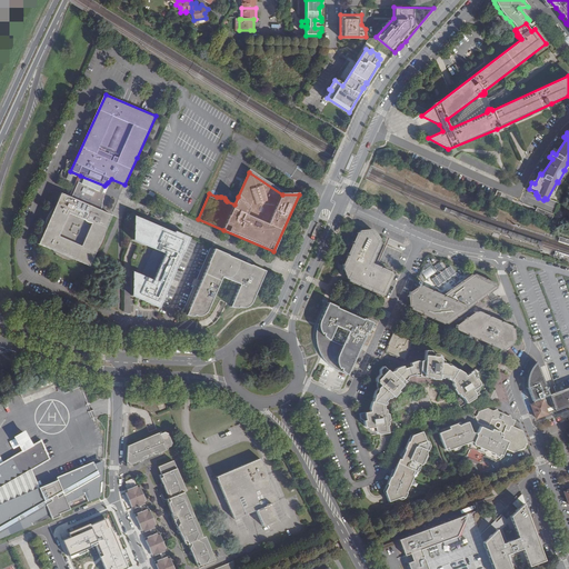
[(78,182),(102,193),(103,190),(105,186),(80,176),(79,179),(78,182)]
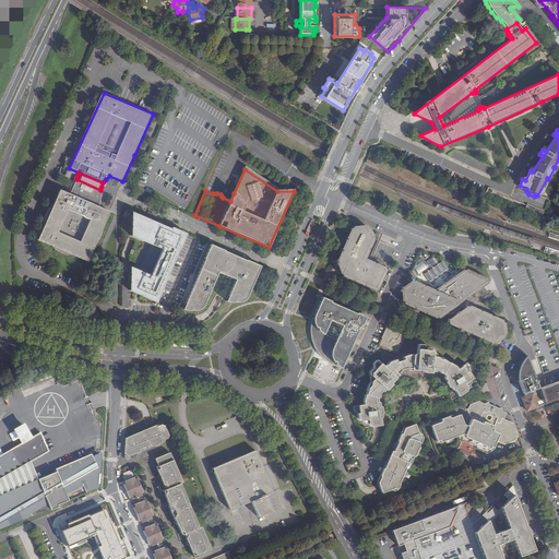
[(100,209),(99,203),(99,198),(99,194),(100,190),(76,179),(72,189),(69,194),(60,190),(52,206),(51,207),(50,209),(49,211),(48,212),(47,214),(47,216),(46,218),(45,219),(45,222),(45,223),(37,239),(52,247),(55,248),(56,250),(58,251),(59,252),(61,253),(66,254),(67,256),(69,256),(71,256),(73,257),(75,257),(87,262),(93,249),(96,248),(98,244),(100,240),(102,239),(103,237),(103,235),(104,233),(104,230),(104,228),(104,227),(104,225),(110,212),(100,209)]
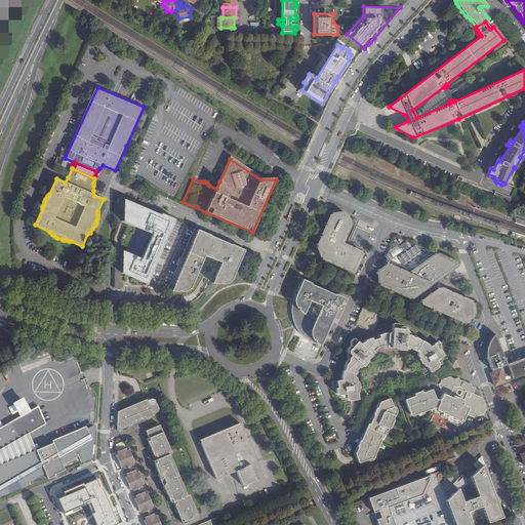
[(509,203),(512,198),(495,192),(493,197),(509,203)]
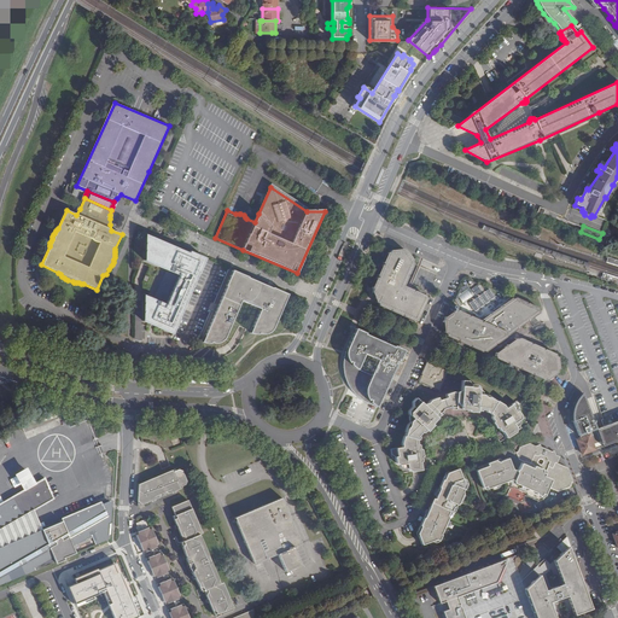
[(191,257),(147,238),(147,245),(149,246),(146,251),(146,256),(181,270),(163,313),(146,305),(145,313),(146,314),(145,318),(145,324),(178,338),(185,322),(184,321),(200,279),(203,280),(210,262),(196,255),(191,257)]
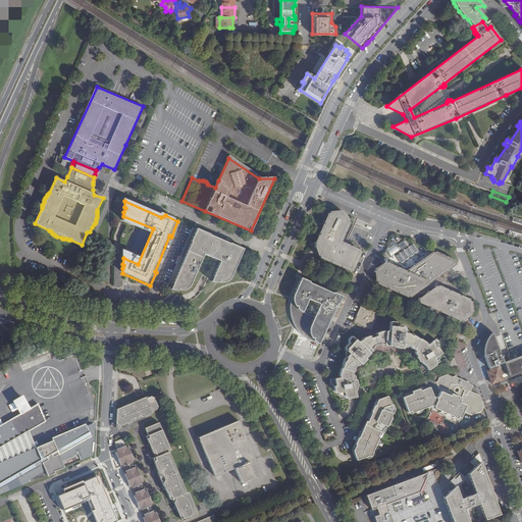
[(351,270),(352,270),(360,253),(360,250),(352,246),(349,247),(349,245),(342,242),(345,235),(344,232),(346,232),(349,223),(349,220),(347,219),(344,213),(344,212),(341,212),(340,210),(338,211),(331,212),(330,213),(328,213),(324,222),(325,223),(323,224),(320,232),(320,235),(319,235),(315,244),(316,244),(315,246),(319,256),(320,256),(320,258),(328,261),(329,260),(330,262),(338,266),(341,265),(341,267),(351,271),(351,270)]
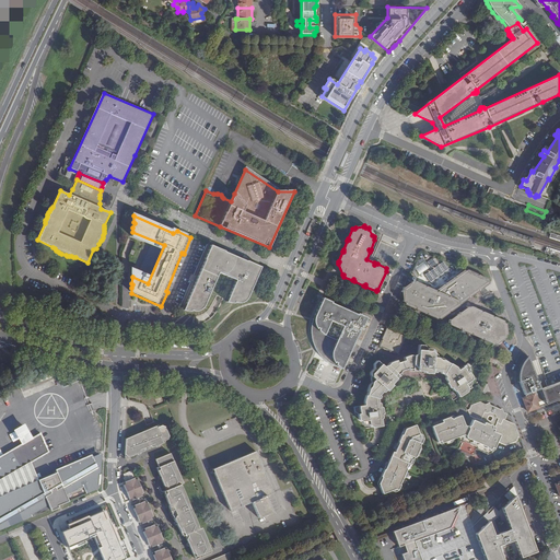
[(247,300),(248,299),(261,267),(212,245),(184,310),(190,312),(191,311),(195,312),(197,312),(198,312),(199,311),(201,311),(202,310),(203,308),(205,307),(205,306),(220,273),(237,281),(228,302),(233,303),(234,303),(235,302),(238,303),(240,303),(241,303),(243,303),(245,301),(247,300)]
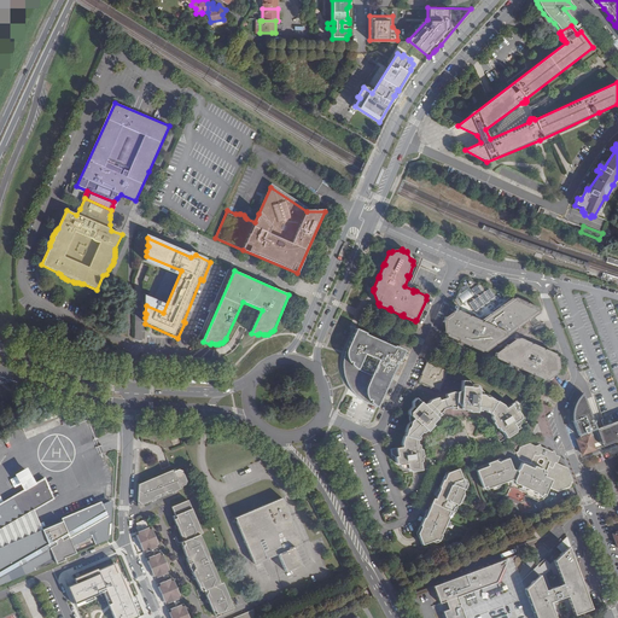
[(466,303),(483,289),(479,284),(471,290),(467,285),(458,293),(466,303)]
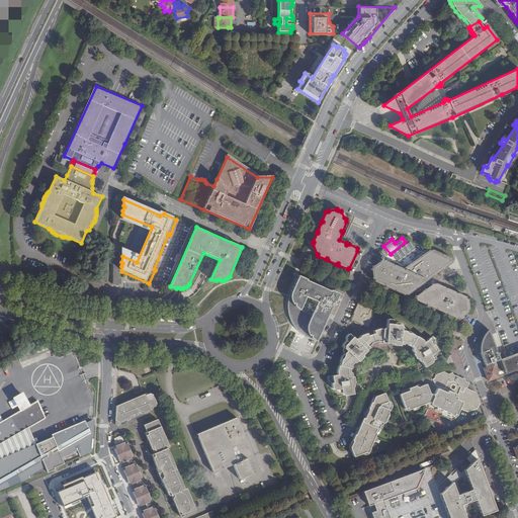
[(412,242),(394,253),(399,262),(417,251),(412,242)]
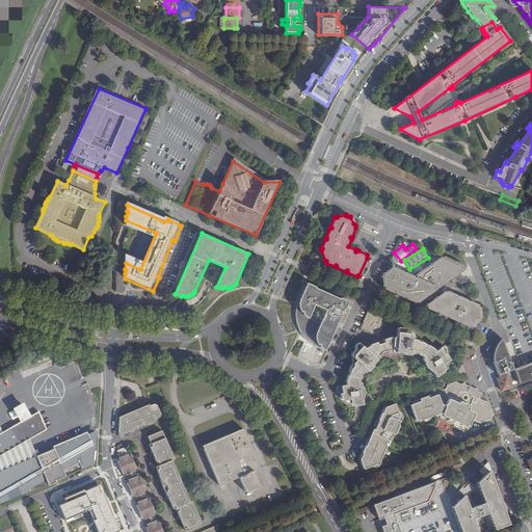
[(391,269),(383,275),(383,277),(382,278),(383,286),(384,287),(384,289),(394,294),(396,292),(396,294),(404,298),(406,297),(406,299),(416,303),(420,303),(427,298),(427,296),(429,296),(437,291),(436,288),(440,289),(446,285),(446,282),(449,283),(456,277),(455,274),(458,275),(466,271),(464,267),(456,262),(454,264),(454,262),(445,258),(444,259),(442,258),(433,263),(434,266),(431,265),(424,270),(425,273),(422,271),(415,277),(406,273),(404,274),(403,272),(395,268),(393,270),(391,269)]
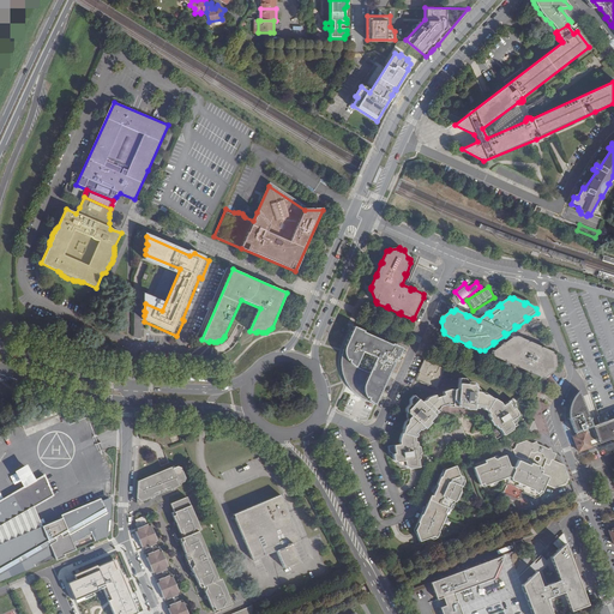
[(354,391),(359,395),(363,397),(367,399),(374,404),(375,404),(396,357),(397,359),(402,348),(391,343),(391,344),(365,332),(365,331),(354,326),(344,349),(342,354),(342,357),(342,362),(342,368),(343,372),(344,377),(345,381),(348,385),(351,389),(354,390),(354,391)]
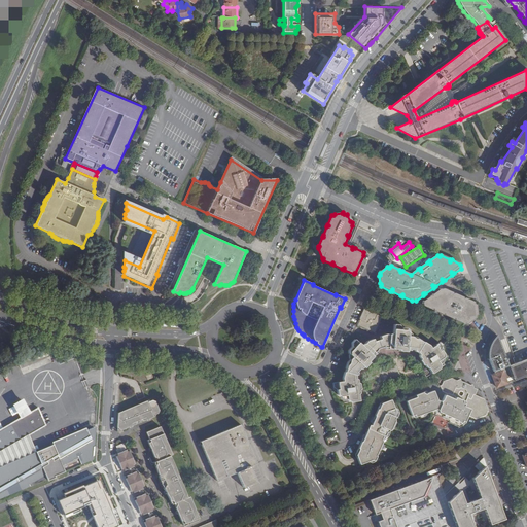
[(479,315),(477,305),(473,304),(475,303),(465,299),(463,300),(463,297),(455,294),(453,295),(453,293),(444,289),(443,289),(433,295),(433,297),(431,297),(424,303),(425,307),(432,310),(434,309),(434,311),(444,315),(446,313),(446,315),(446,316),(454,319),(455,318),(456,320),(465,324),(471,320),(479,315)]
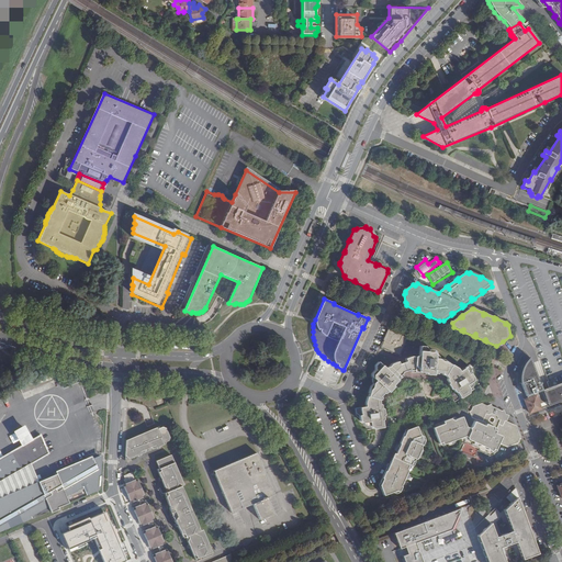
[(389,327),(381,347),(398,355),(407,337),(401,334),(401,333),(389,327)]
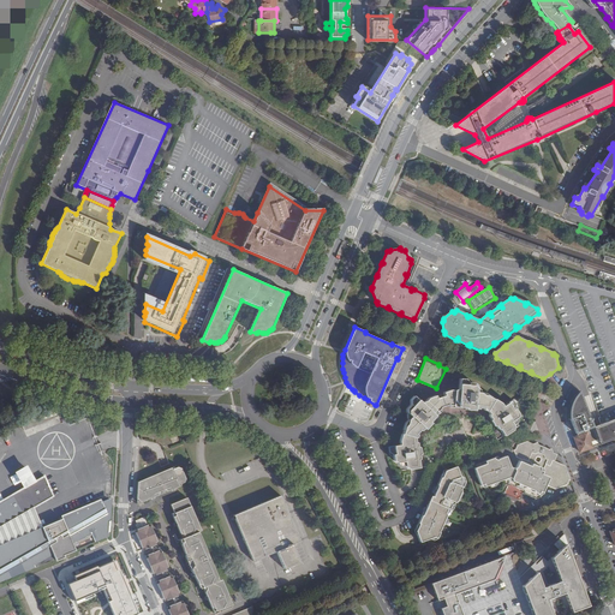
[(404,424),(400,434),(413,437),(416,434),(415,433),(418,428),(419,430),(422,428),(424,429),(429,423),(428,421),(436,412),(435,411),(441,406),(447,404),(452,404),(452,405),(465,406),(465,408),(473,410),(473,407),(478,407),(478,406),(483,407),(484,410),(488,410),(494,399),(484,395),(482,395),(479,392),(476,392),(476,383),(470,383),(467,378),(459,378),(458,387),(454,389),(449,389),(442,392),(445,395),(436,399),(434,395),(427,398),(427,399),(421,402),(413,395),(410,399),(410,402),(405,407),(405,411),(410,416),(407,419),(406,423),(404,424)]
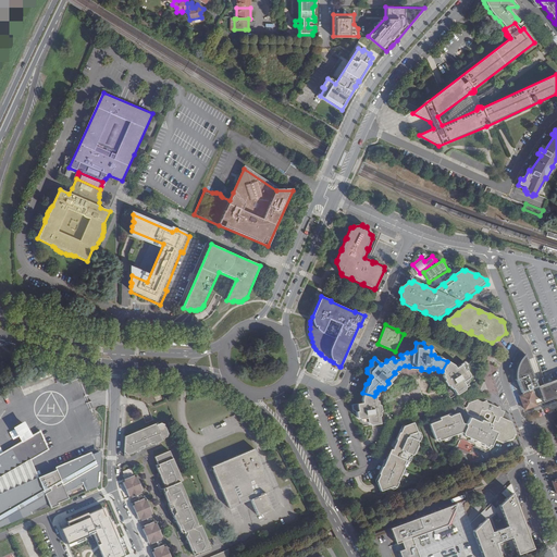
[(520,397),(519,397),(524,409),(535,405),(534,401),(541,398),(542,398),(537,387),(537,386),(527,357),(520,361),(517,366),(515,369),(514,372),(514,379),(514,381),(516,381),(521,396),(520,397)]
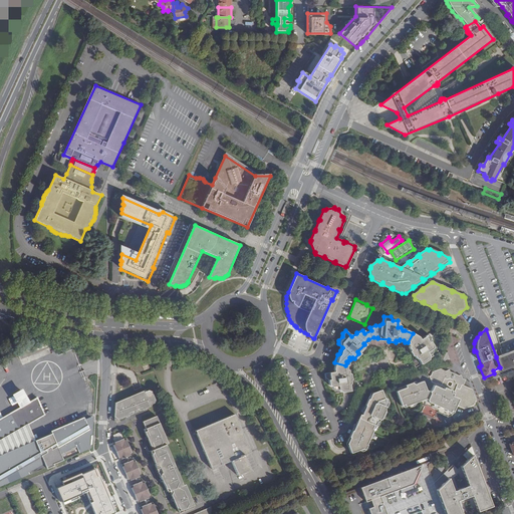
[(419,336),(413,333),(408,342),(410,346),(409,346),(411,349),(409,350),(412,355),(414,355),(415,357),(418,358),(421,364),(429,359),(428,357),(429,355),(426,351),(432,348),(433,345),(430,341),(428,342),(424,336),(420,338),(419,336)]
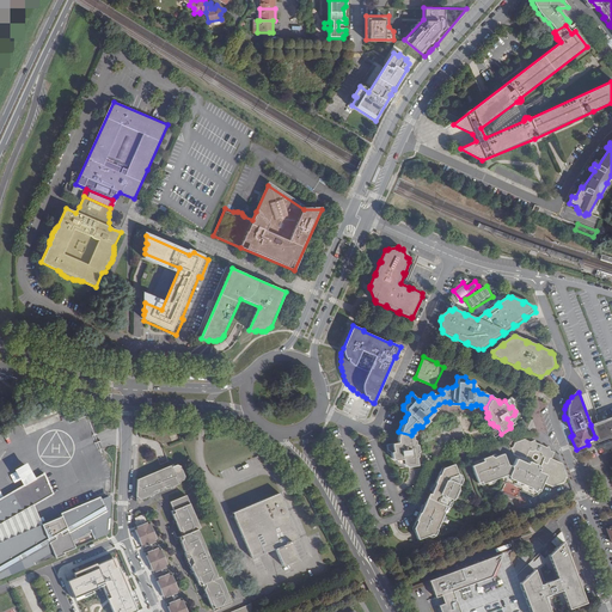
[(62,409),(59,403),(19,418),(23,426),(62,409)]
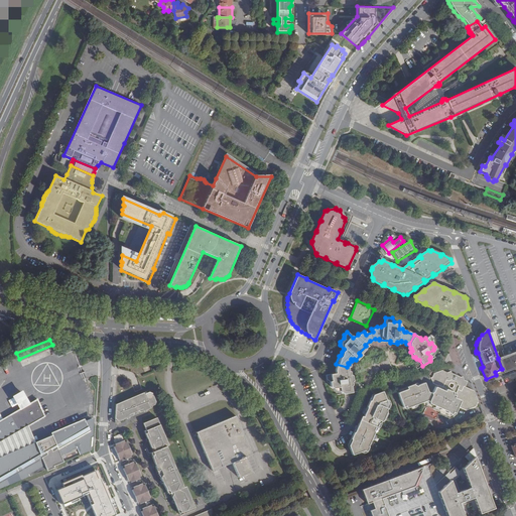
[(52,345),(19,359),(20,361),(53,347),(52,345)]
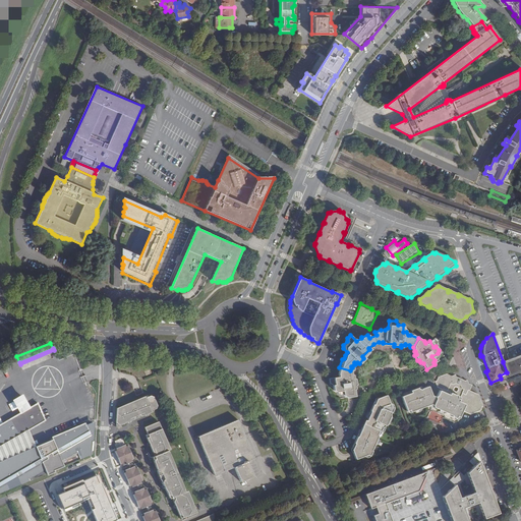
[(520,354),(505,361),(503,361),(503,362),(507,372),(506,372),(507,373),(508,377),(512,375),(512,374),(520,370),(520,354)]
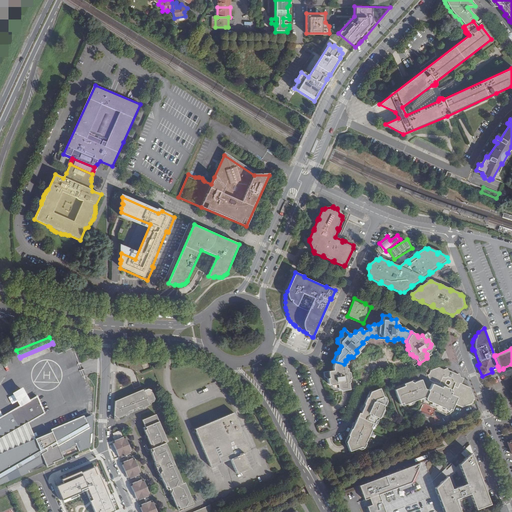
[(336,387),(342,390),(344,390),(348,390),(347,382),(348,381),(347,378),(349,377),(348,372),(346,371),(346,367),(344,367),(344,364),(333,361),(331,367),(332,370),(322,372),(323,376),(326,377),(327,383),(329,384),(336,383),(336,387)]
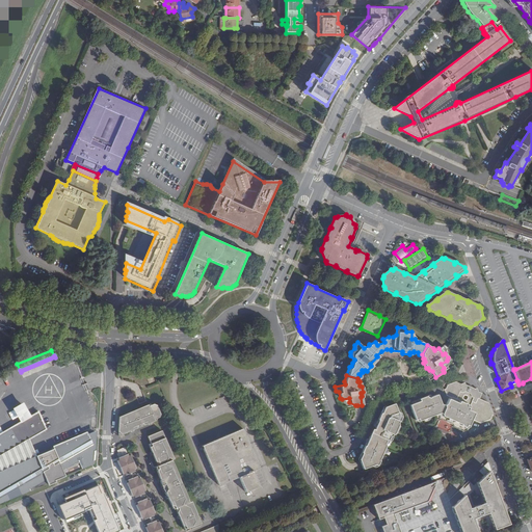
[(493,414),(488,403),(479,399),(481,394),(478,392),(477,389),(475,389),(472,388),(468,386),(466,384),(464,382),(461,384),(456,381),(448,384),(446,388),(445,389),(448,399),(446,404),(444,405),(441,404),(437,395),(430,397),(427,396),(419,399),(420,401),(409,405),(415,419),(417,418),(418,420),(439,413),(442,414),(444,416),(461,424),(460,425),(464,427),(466,424),(469,425),(471,421),(474,420),(480,423),(489,419),(493,414)]
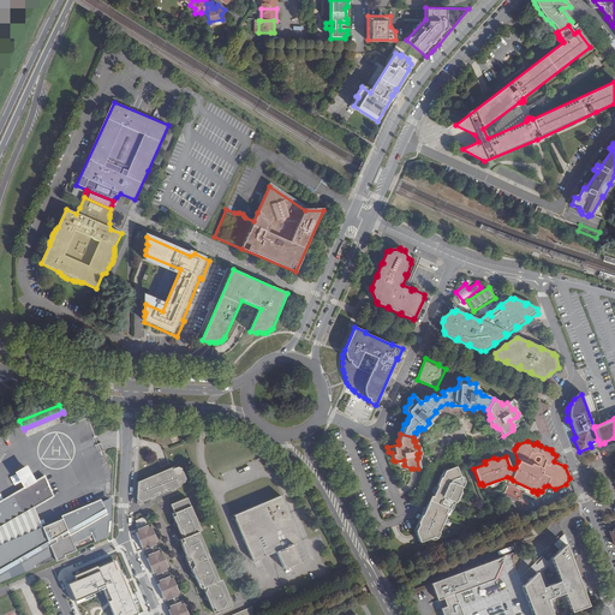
[(419,541),(431,536),(436,538),(439,532),(437,530),(445,515),(443,513),(446,508),(447,509),(449,503),(453,503),(464,481),(460,479),(455,465),(446,469),(447,472),(445,472),(443,472),(441,477),(440,477),(435,485),(437,485),(433,497),(429,495),(425,503),(427,503),(425,507),(423,513),(422,515),(419,515),(417,521),(418,523),(416,530),(418,537),(419,541)]
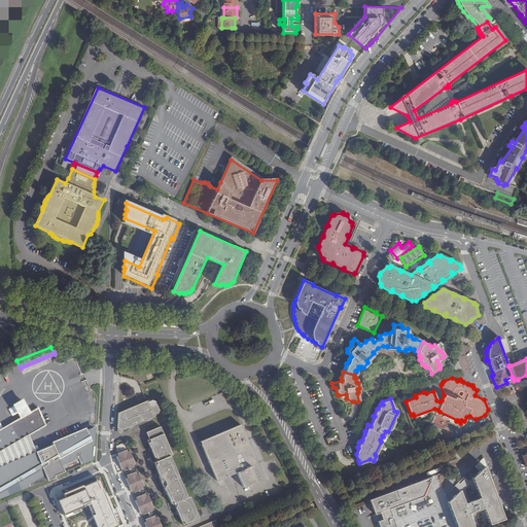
[(148,399),(119,413),(118,426),(125,429),(153,418),(152,415),(157,413),(159,410),(155,401),(154,400),(153,399),(152,399),(149,401),(148,399)]
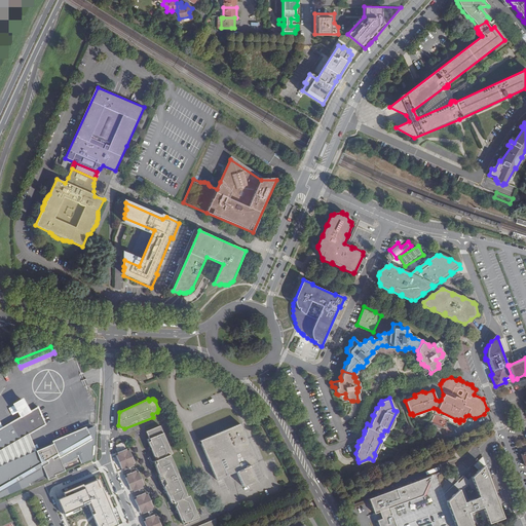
[(94,457),(96,425),(88,428),(91,435),(58,453),(53,443),(36,450),(29,434),(45,424),(41,415),(38,410),(37,408),(0,428),(0,497),(48,478),(48,479),(55,476),(55,475),(67,470),(65,464),(79,455),(82,462),(94,457)]
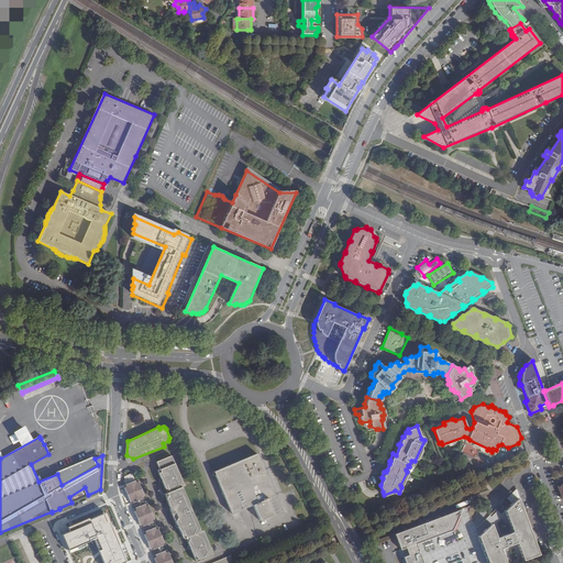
[(256,453),(212,471),(230,512),(251,504),(257,520),(273,514),(266,498),(273,495),(256,453)]
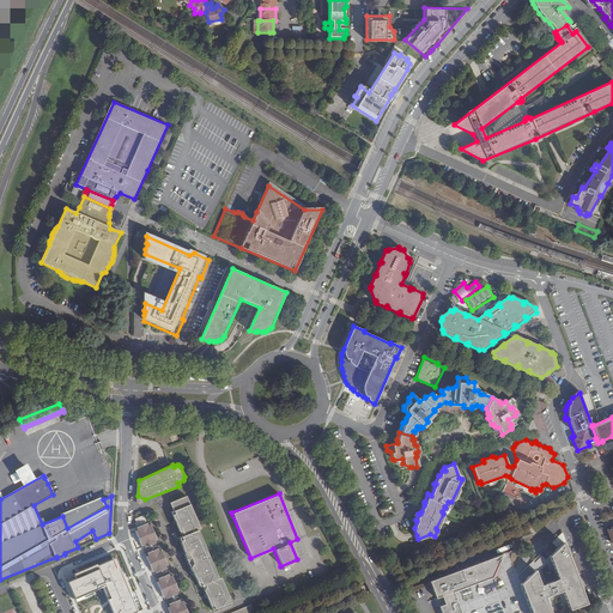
[(187,495),(171,501),(175,509),(173,510),(183,535),(182,536),(202,584),(205,583),(216,608),(232,600),(223,576),(219,577),(199,528),(201,527),(187,495)]
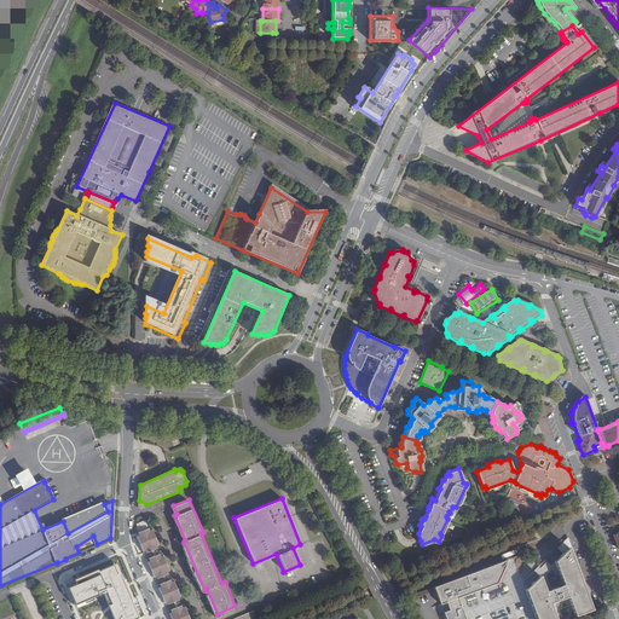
[(108,512),(104,504),(63,521),(68,533),(108,512)]
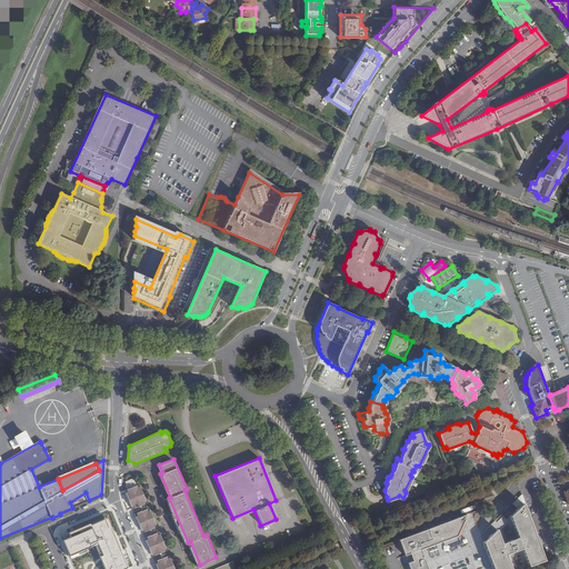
[(129,488),(138,485),(135,478),(127,481),(129,488)]
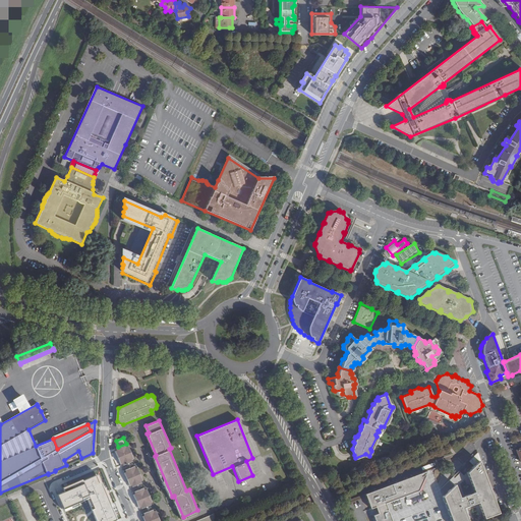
[(117,448),(118,451),(116,452),(121,463),(123,462),(124,465),(133,461),(132,459),(134,458),(128,445),(127,446),(126,444),(118,447),(117,448)]
